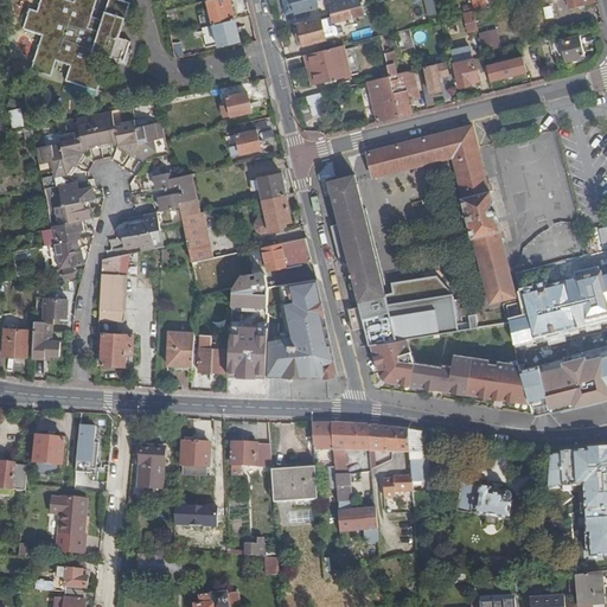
[(125,62),(131,42),(120,38),(131,2),(123,0),(109,0),(102,24),(91,20),(97,0),(75,0),(75,1),(70,0),(40,0),(38,11),(31,8),(24,29),(43,34),(31,70),(52,76),(57,61),(71,65),(66,81),(98,91),(104,71),(93,66),(97,52),(120,59),(125,62)]
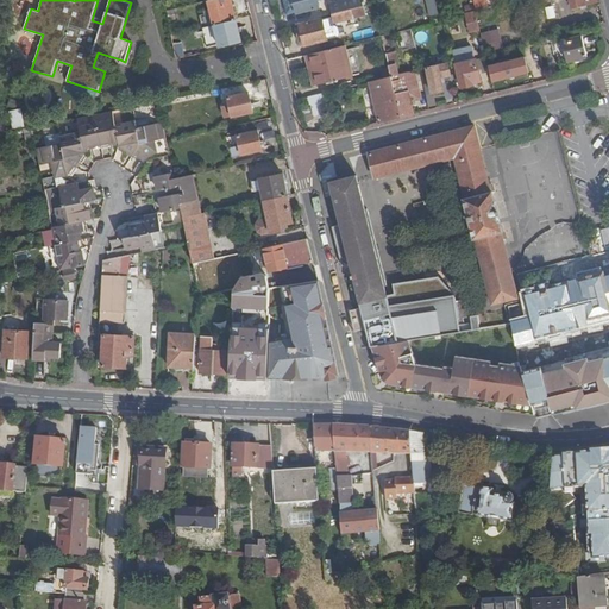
[(236,19),(231,0),(209,0),(215,24),(236,19)]
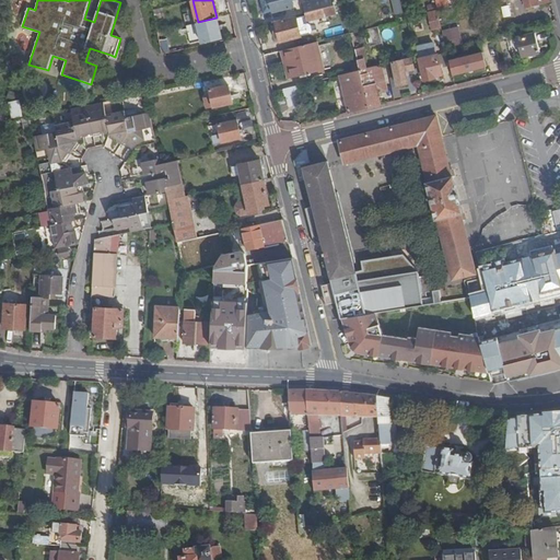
[(292,0),(271,0),(271,1),(272,1),(275,11),(294,7),(292,0)]
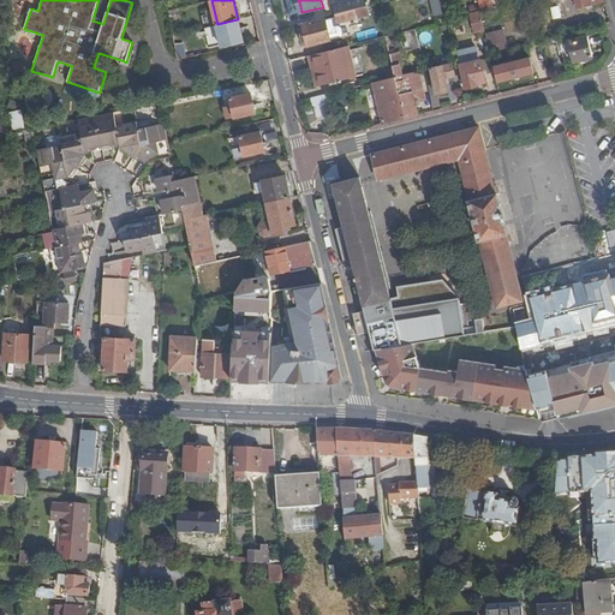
[(339,13),(368,6),(366,0),(348,0),(334,4),(336,15),(339,13)]
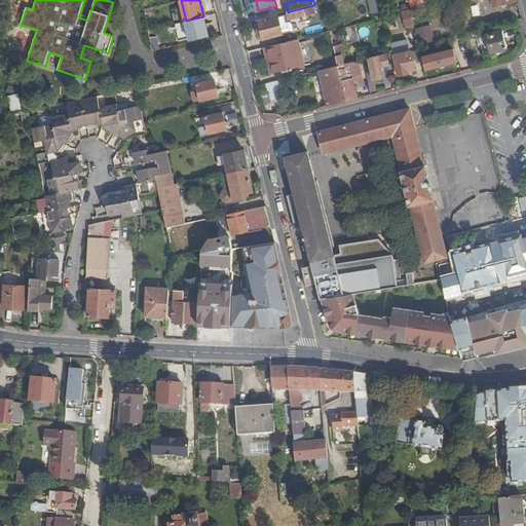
[(369,0),(371,14),(380,13),(378,0),(369,0)]
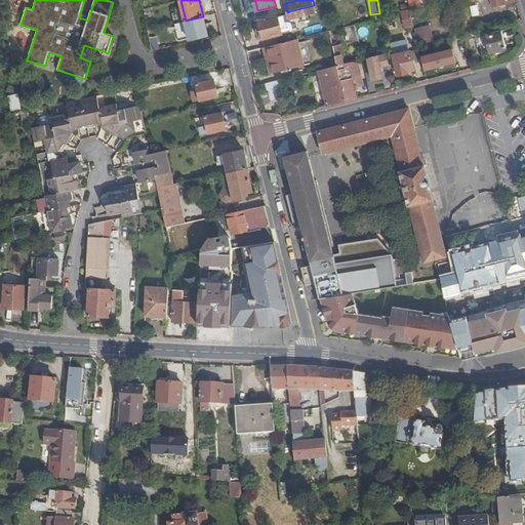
[(421,6),(419,0),(408,0),(410,9),(421,6)]
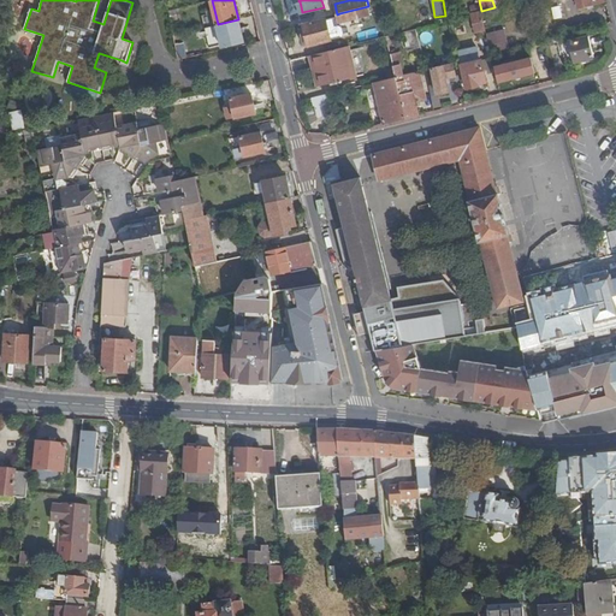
[(605,3),(603,0),(575,0),(578,11),(587,10),(586,6),(591,5),(591,6),(605,3)]
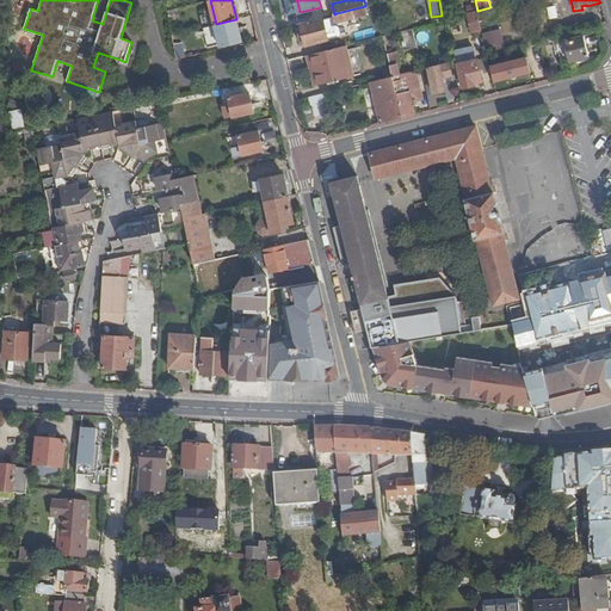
[(557,5),(548,7),(551,19),(561,16),(557,5)]
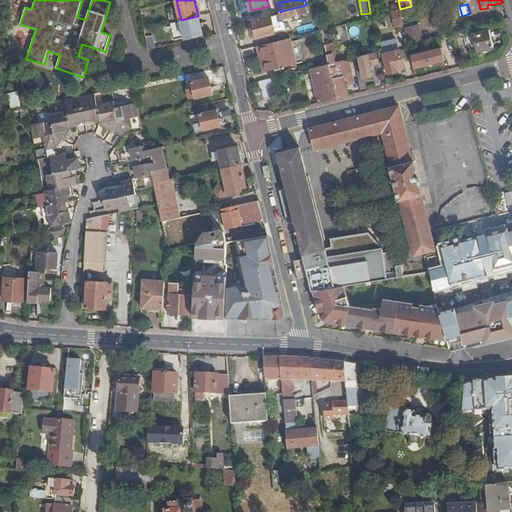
[(284,19),(308,12),(306,5),(282,11),(284,19)]
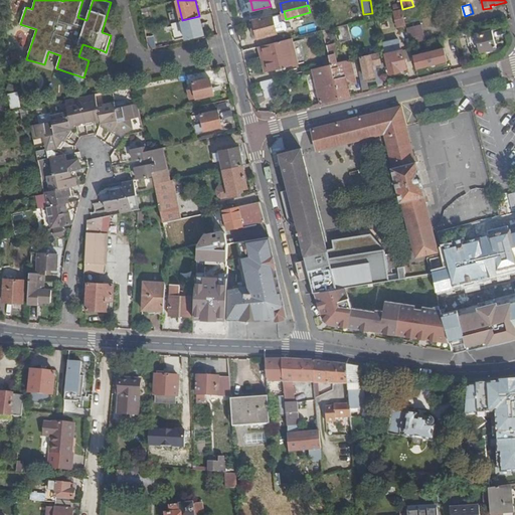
[(405,25),(402,10),(394,12),(397,27),(405,25)]
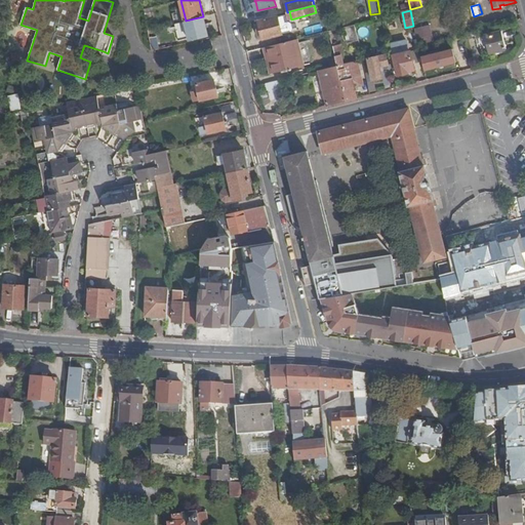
[(282,29),(281,28),(289,26),(286,14),(260,22),(261,28),(258,29),(257,30),(259,39),(261,40),(283,34),(282,29)]
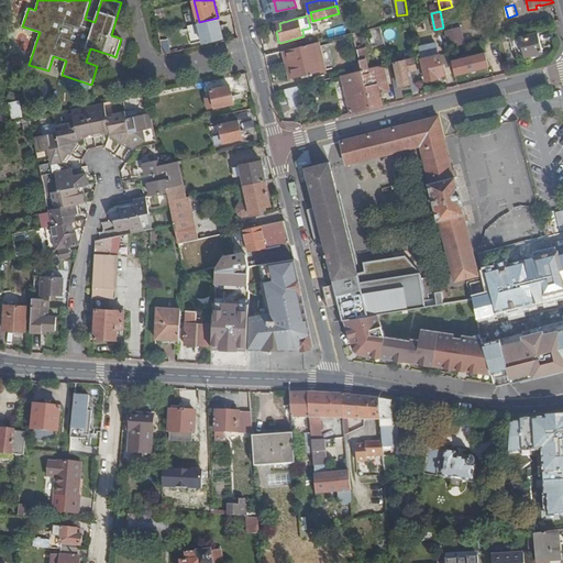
[(222,37),(218,18),(199,22),(203,42),(222,37)]
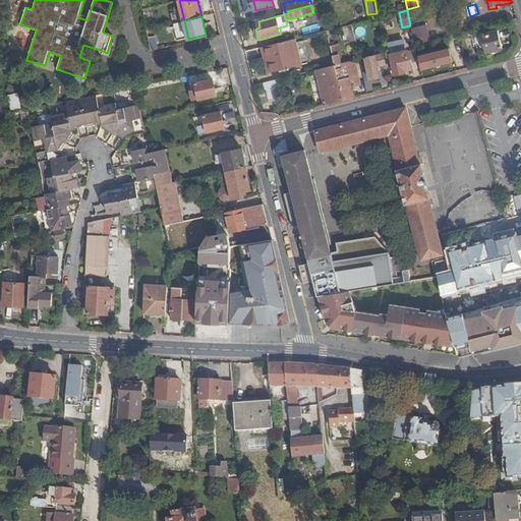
[(319,23),(302,27),(304,35),(321,31),(319,23)]
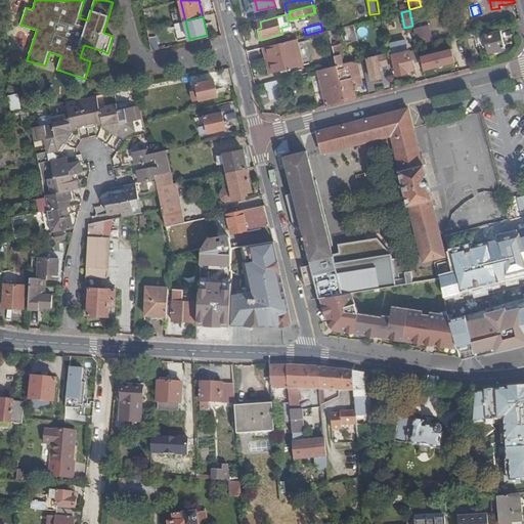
[(357,40),(354,25),(343,28),(347,43),(357,40)]
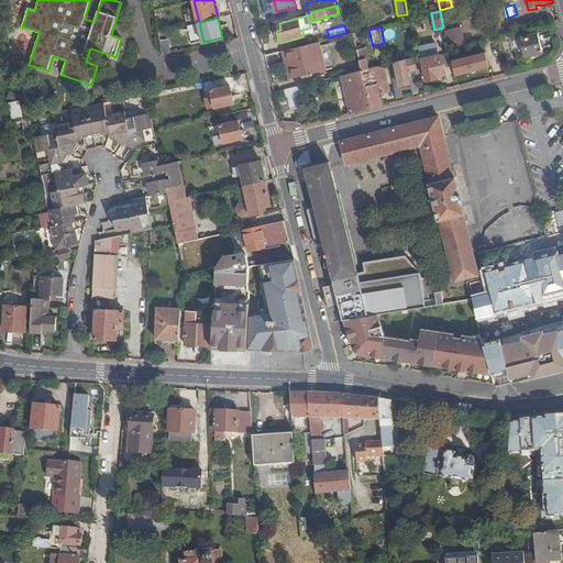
[(465,44),(461,26),(444,31),(449,47),(465,44)]
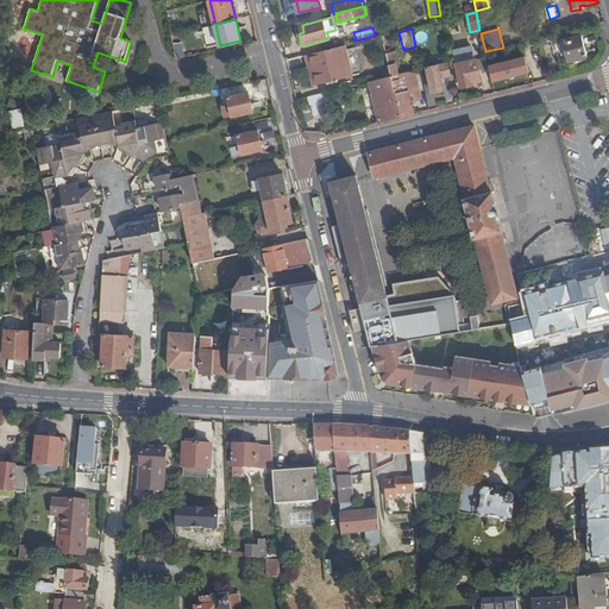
[(588,57),(582,36),(554,43),(560,63),(567,62),(588,57)]
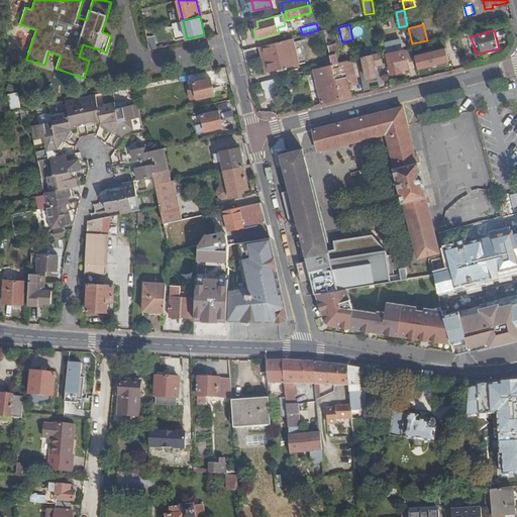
[(297,65),(295,57),(297,57),(293,38),(264,45),(268,61),(265,61),(268,73),(279,70),(279,72),(288,69),(288,68),(297,65)]
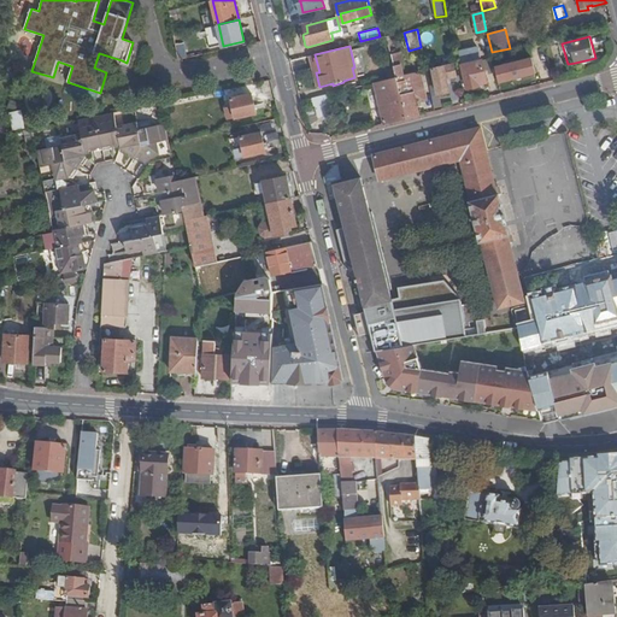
[(486,74),(482,59),(482,60),(479,48),(459,52),(468,88),(481,86),(480,83),(488,82),(486,74)]
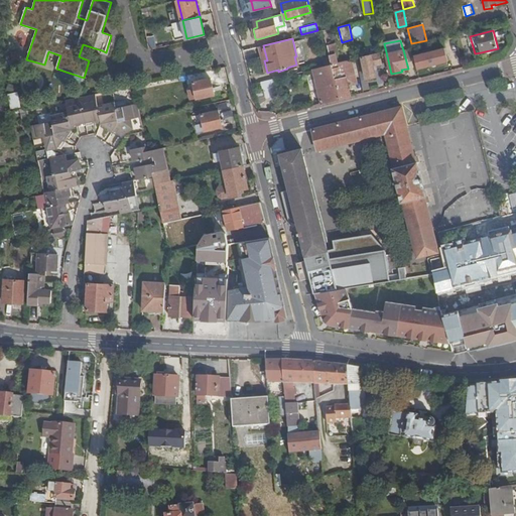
[(356,83),(354,76),(355,75),(351,60),(338,63),(335,53),(337,53),(335,43),(327,45),(330,57),(332,65),(340,99),(351,96),(348,85),(356,83)]
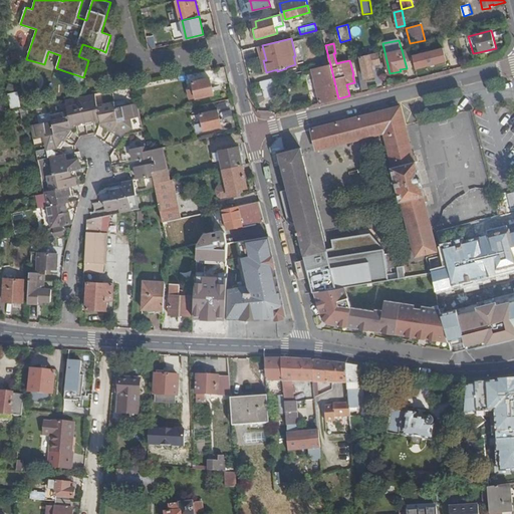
[(412,59),(409,48),(402,49),(405,61),(412,59)]
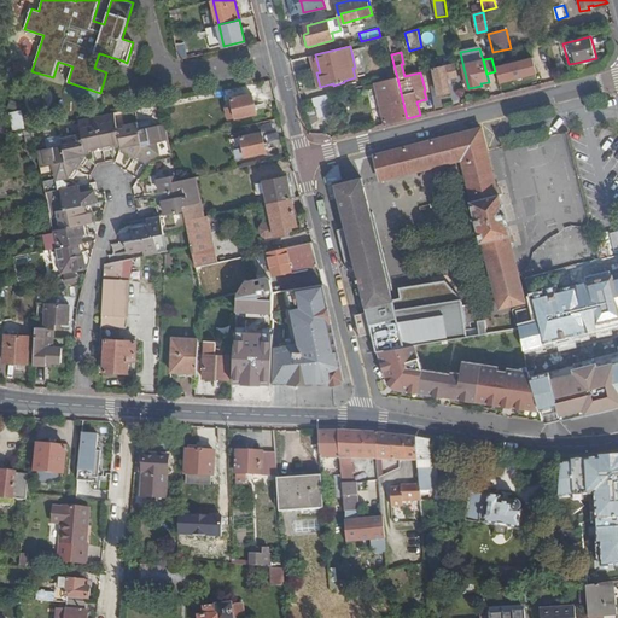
[(542,58),(499,66),(502,86),(546,79),(542,58)]
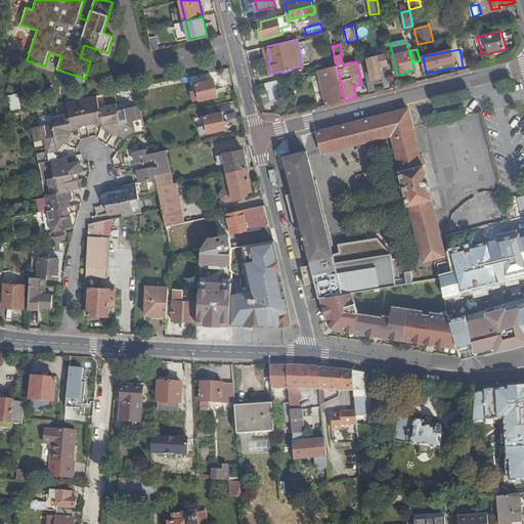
[(382,78),(380,67),(388,64),(386,53),(367,57),(373,80),(374,80),(382,78)]
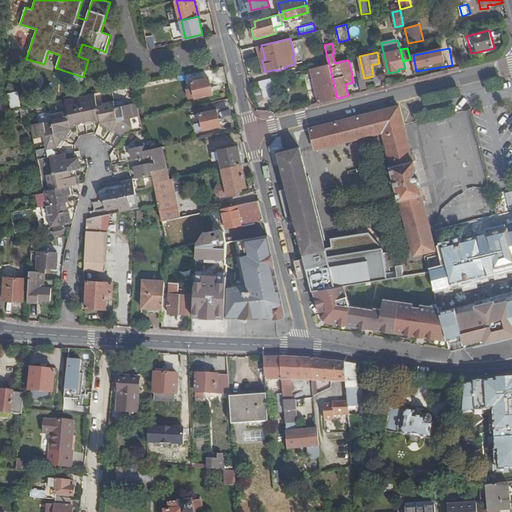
[(367,88),(365,78),(364,78),(359,56),(353,58),(361,90),(367,88)]
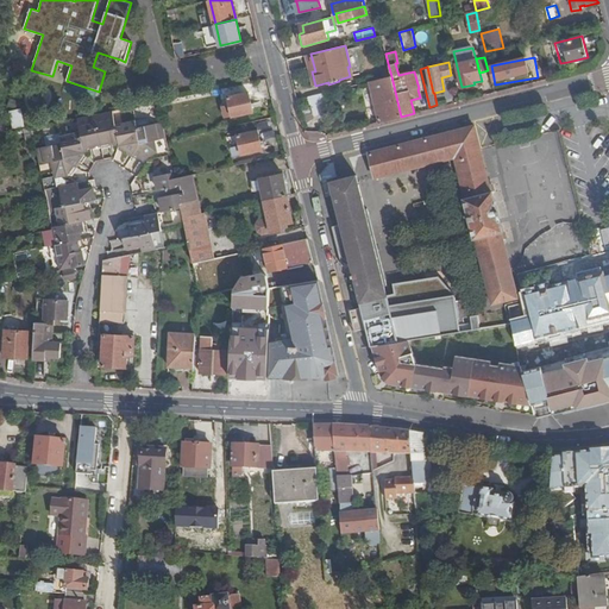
[(252,81),(250,71),(240,73),(242,83),(252,81)]
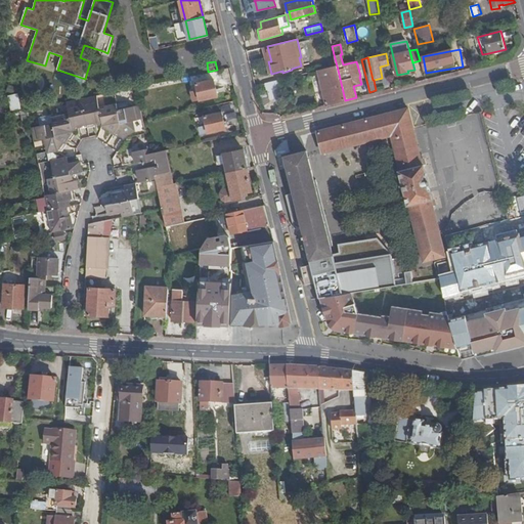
[(345,100),(337,66),(332,67),(318,71),(326,104),(345,100)]
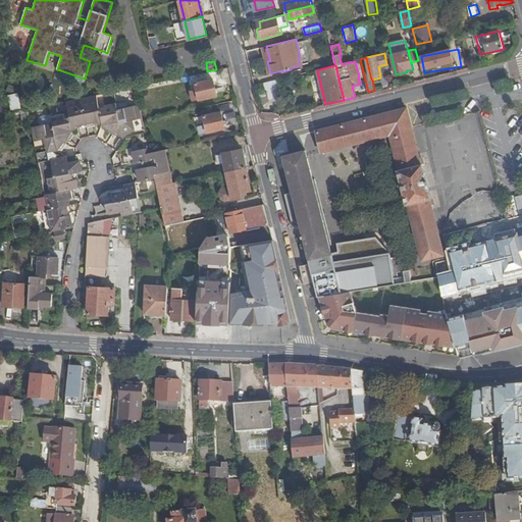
[(217,96),(213,80),(196,83),(198,90),(192,92),(194,101),(217,96)]
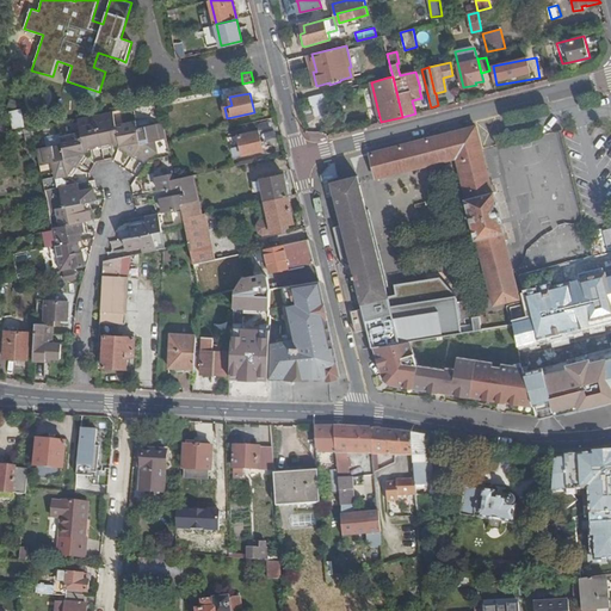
[(332,112),(327,93),(307,98),(309,107),(313,106),(315,116),(332,112)]
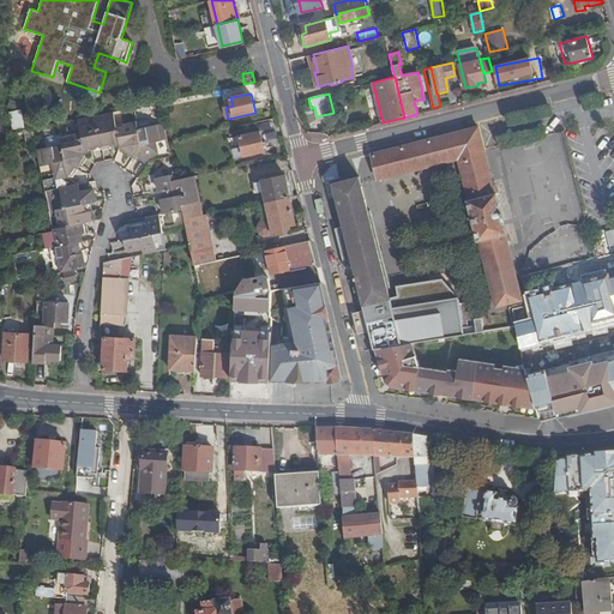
[(24,127),(22,109),(10,112),(13,130),(24,127)]
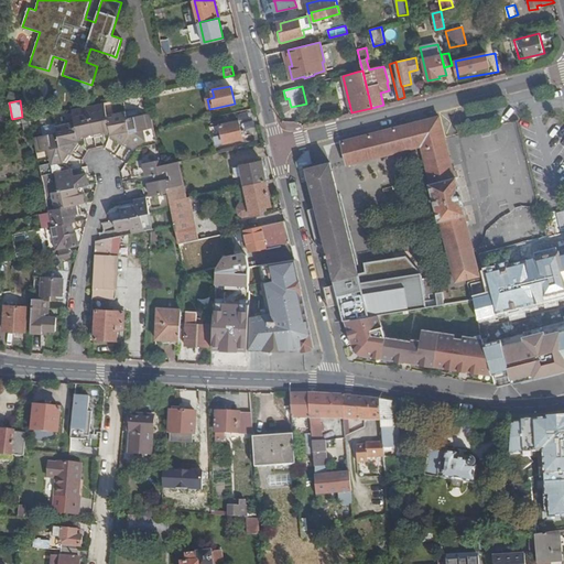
[(154,128),(151,114),(145,115),(139,116),(127,118),(126,111),(107,115),(105,102),(72,109),(74,122),(56,126),(57,132),(44,136),(34,137),(36,152),(49,150),(50,156),(52,164),(56,163),(60,158),(63,160),(68,153),(69,153),(78,140),(78,139),(83,138),(83,134),(105,130),(106,133),(110,132),(110,133),(126,142),(126,141),(133,145),(138,140),(140,141),(144,140),(142,130),(149,129),(154,128)]
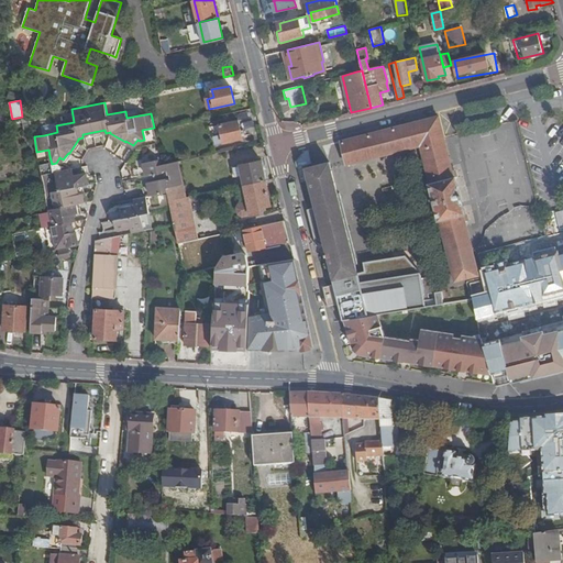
[(465,214),(455,177),(454,177),(453,170),(444,140),(439,116),(341,141),(346,165),(420,146),(430,184),(429,184),(438,221),(440,221),(455,282),(479,276),(465,221),(464,214),(465,214)]
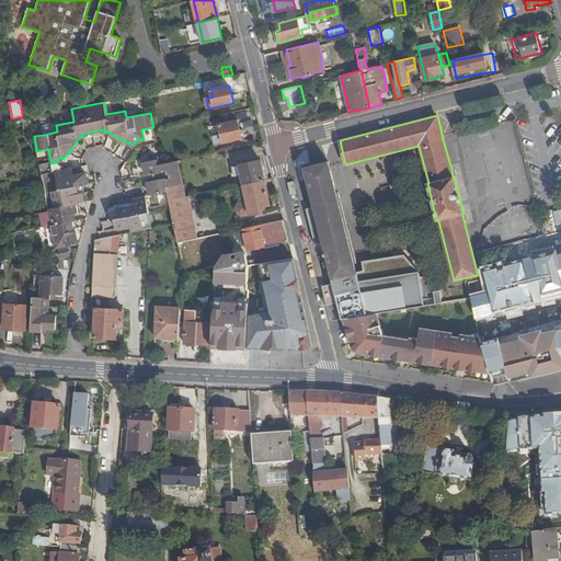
[(32,129),(30,117),(22,118),(24,130),(32,129)]
